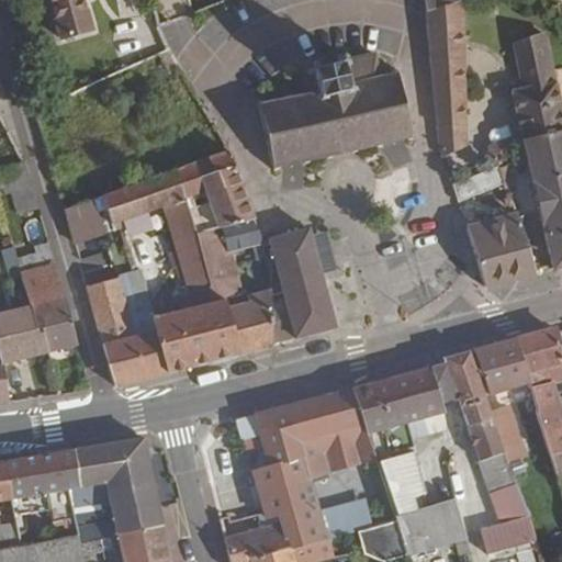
[(49,0),(62,38),(92,31),(83,0),(49,0)]
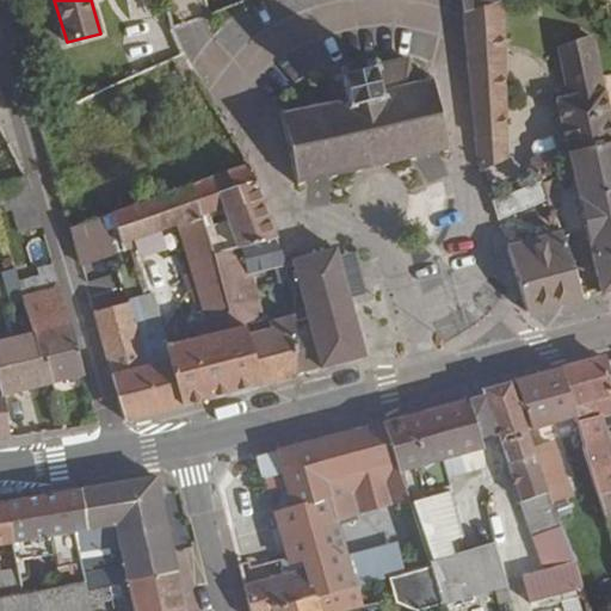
[(501,0),(462,0),(463,13),(477,156),(479,160),(481,171),(505,160),(501,1),(501,0)]
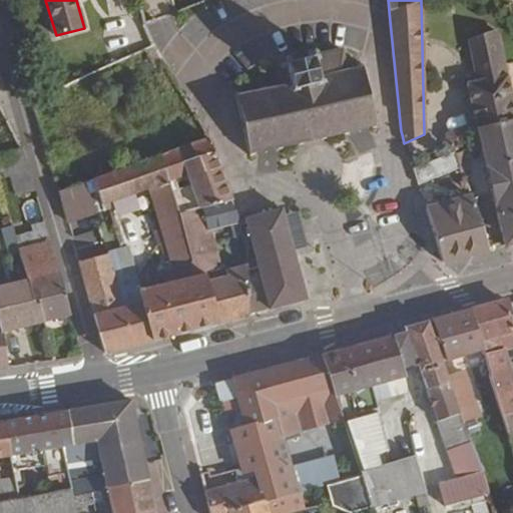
[(467,83),(476,122),(446,133),(445,142),(449,154),(477,127),(512,119),(512,96),(498,33),(465,41),(475,81),(467,83)]
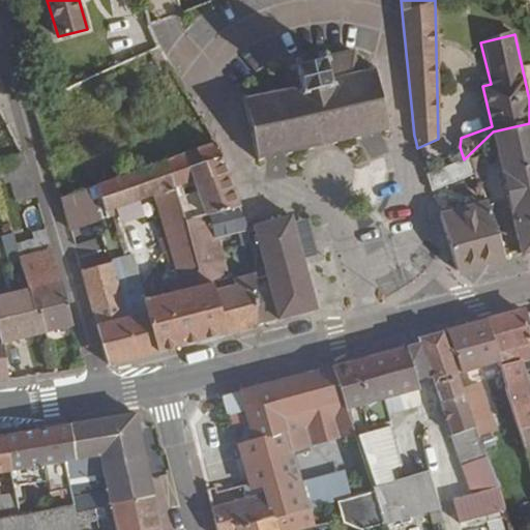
[(247,94),(241,95),(258,162),(264,160),(263,156),(286,151),(287,154),(291,153),(291,150),(308,146),(310,150),(314,149),(313,145),(331,141),(332,145),(336,144),(336,140),(354,136),(354,139),(360,138),(360,136),(384,129),(385,134),(389,133),(374,65),(369,66),(370,71),(358,75),(353,52),(324,58),(323,51),(318,52),(319,59),(301,63),(299,58),(294,59),(295,65),(289,66),(290,71),(297,70),(301,88),(276,93),(275,89),(270,90),(271,94),(248,99),(247,94)]
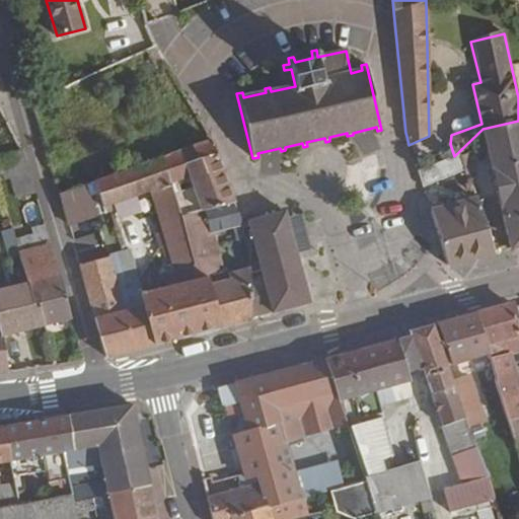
[(518,121),(483,129),(491,164),(511,248),(518,246),(518,121)]
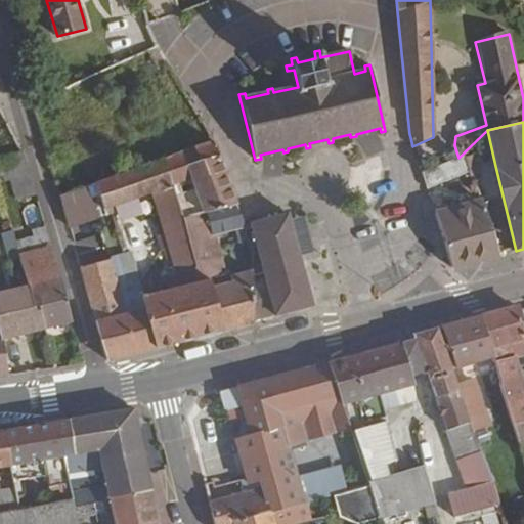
[(194,147),(165,159),(173,185),(190,179),(194,191),(176,198),(182,218),(203,213),(236,205),(214,141),(194,147)]
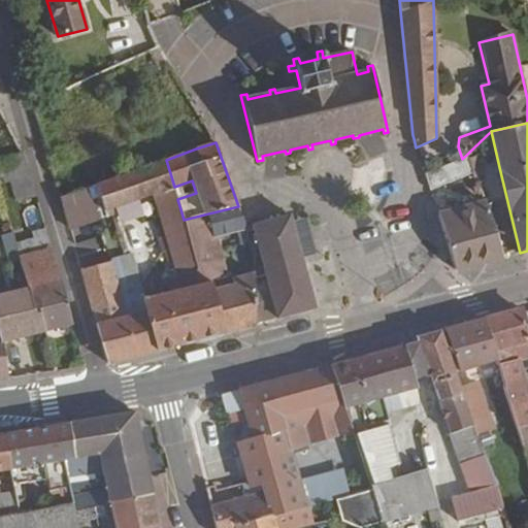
[(264,176),(285,176),(284,157),(263,158),(264,176)]
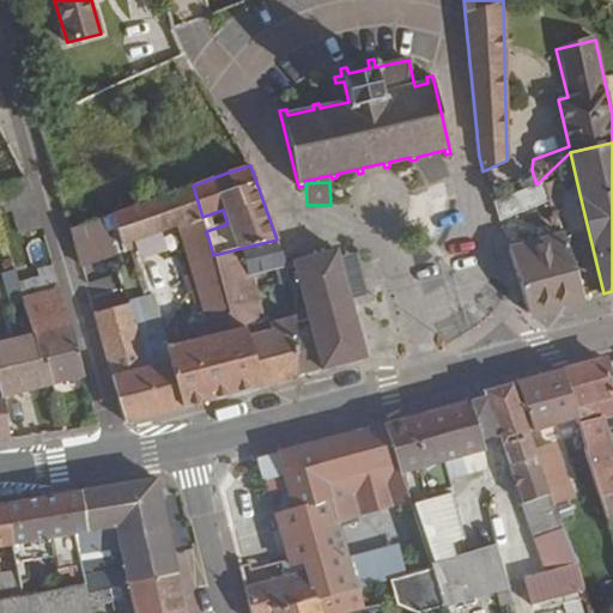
[(536,184),(493,202),(499,220),(552,200),(545,182),(536,184)]
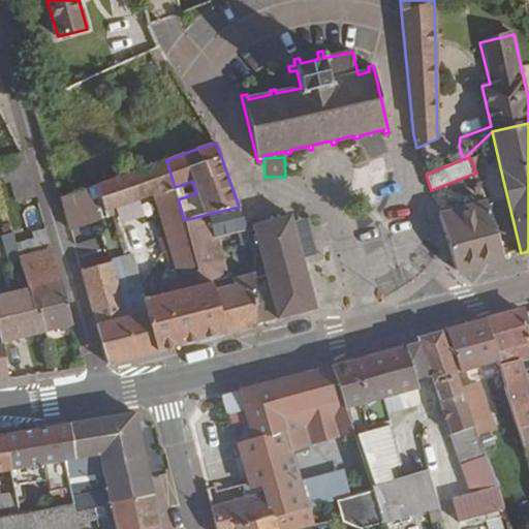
[(166,160),(96,185),(104,212),(156,193),(175,187),(166,160)]
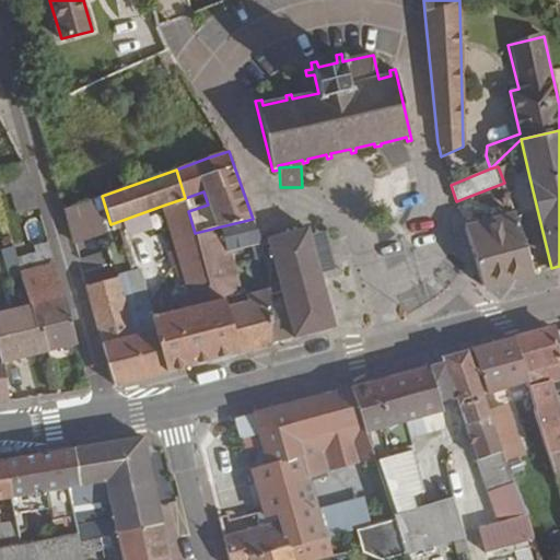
[(102,196),(63,210),(73,242),(112,230),(111,224),(102,196)]
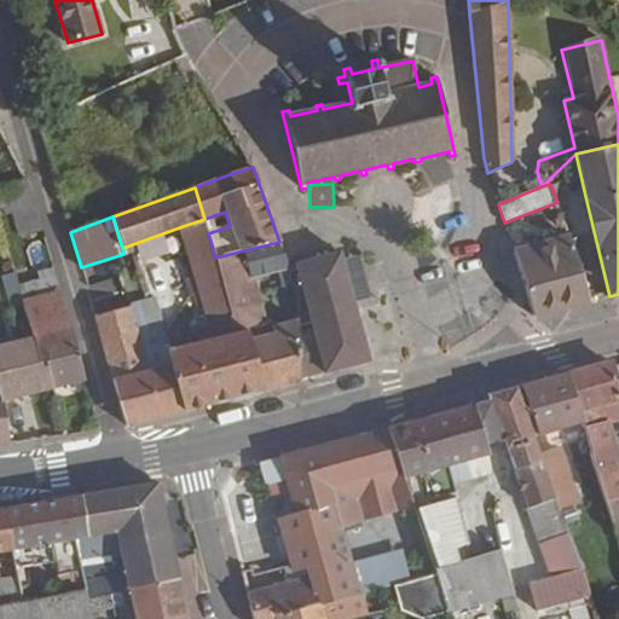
[(183,226),(181,236),(194,277),(198,294),(210,334),(214,340),(235,335),(215,258),(208,233),(204,219),(183,226)]
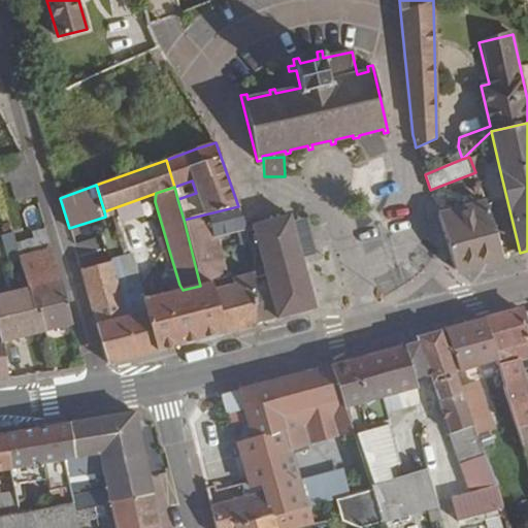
[(453,210),(438,215),(439,220),(456,270),(503,257),(487,202),(453,210)]
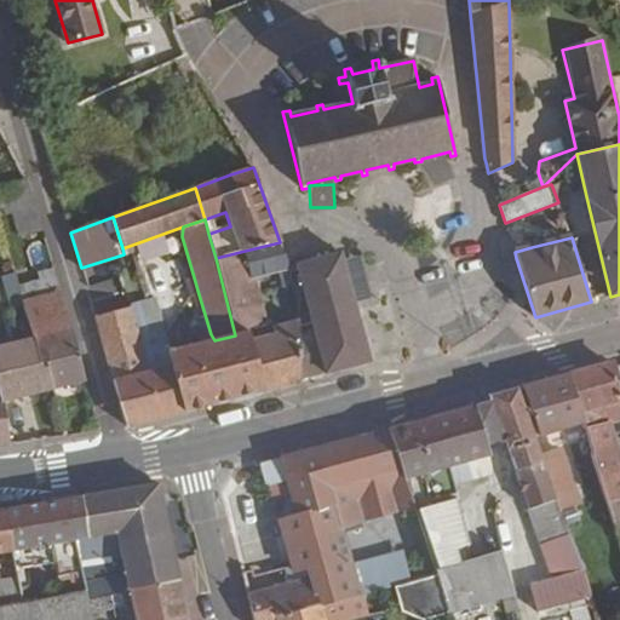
[(530,241),(512,246),(515,252),(532,247),(530,241)]
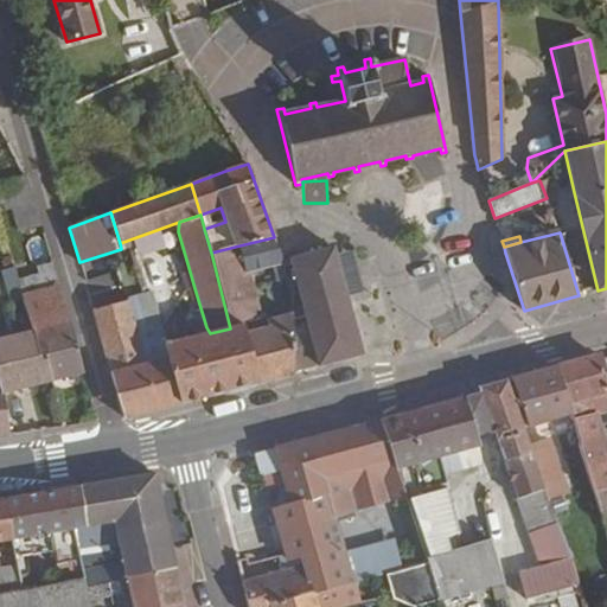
[(243,325),(259,382),(294,374),(293,314),(261,321),(248,272),(283,262),(274,237),(235,247),(211,253),(230,328),(243,325)]
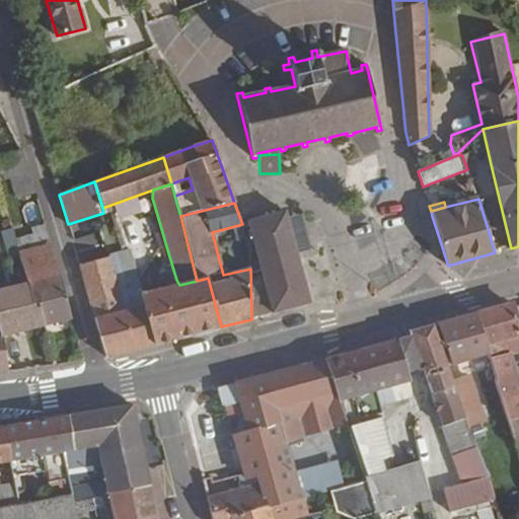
[(285,213),(248,222),(258,262),(250,264),(250,269),(251,319),(310,303),(285,213)]
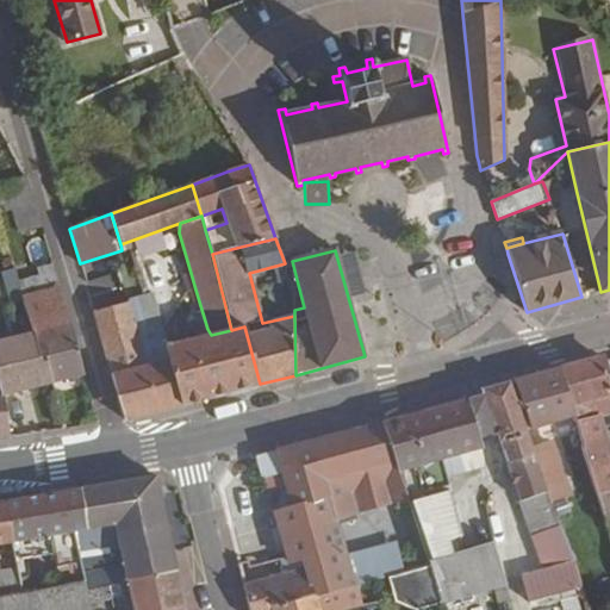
[(45,384),(83,375),(54,265),(37,269),(39,275),(43,288),(20,294),(22,302),(31,331),(45,384)]
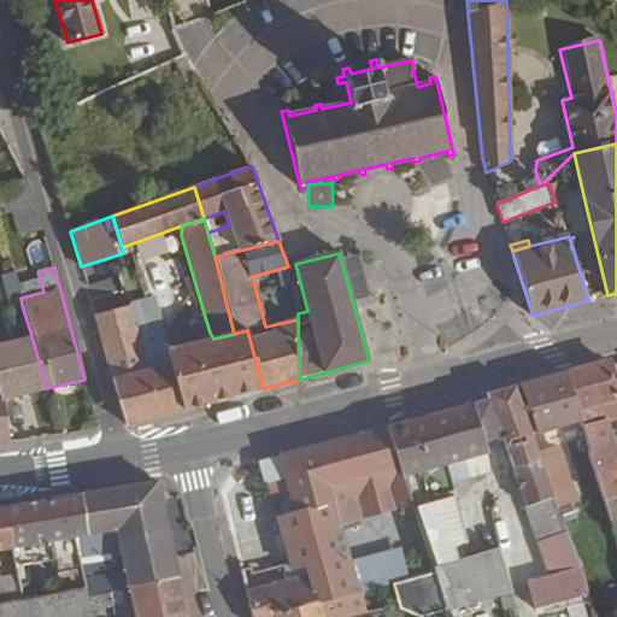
[(13,271),(0,275),(10,309),(22,305),(21,298),(17,285),(13,271)]
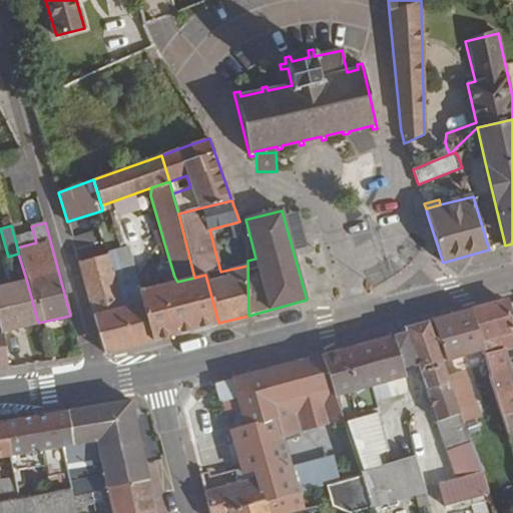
[(160,229),(154,231),(158,244),(164,243),(160,229)]
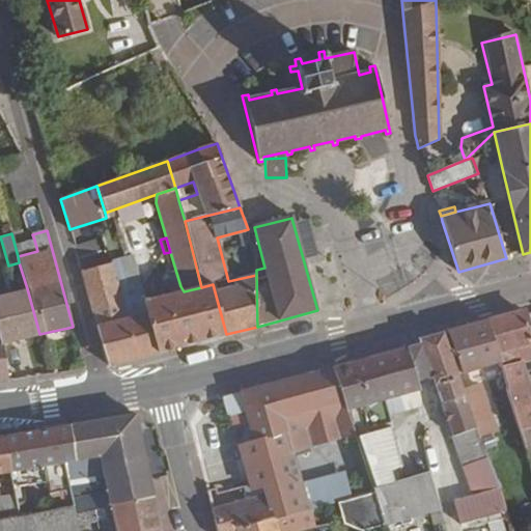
[(34,240),(15,245),(18,256),(37,251),(34,240)]
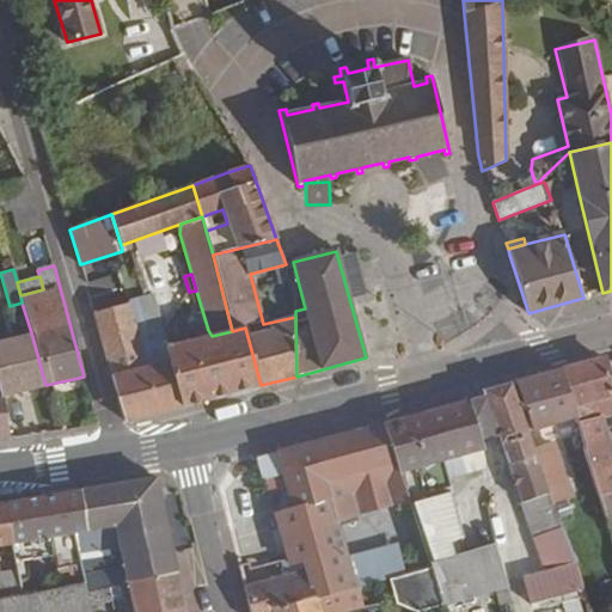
[(129,303),(93,313),(111,375),(147,367),(130,305),(129,303)]
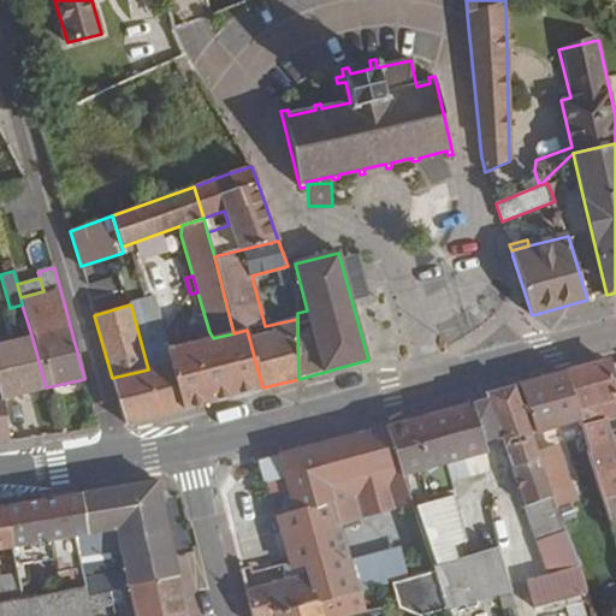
[(131,307),(148,369),(170,363),(166,348),(161,331),(148,335),(138,306),(131,307)]
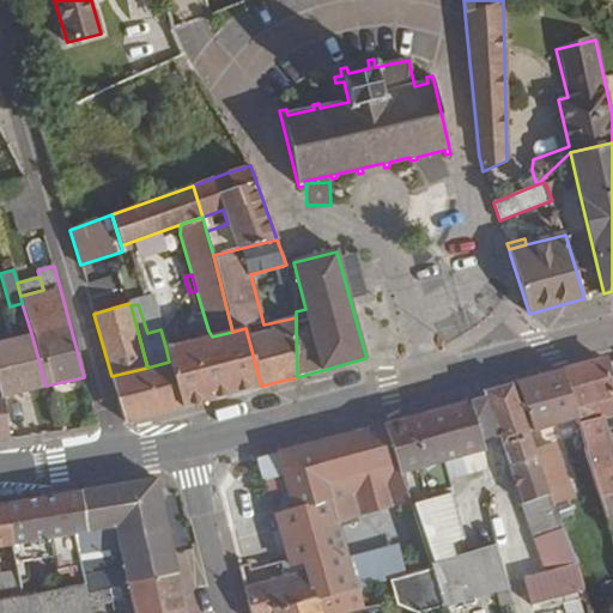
[(204,402),(261,386),(246,328),(232,332),(212,337),(187,343),(204,402)]
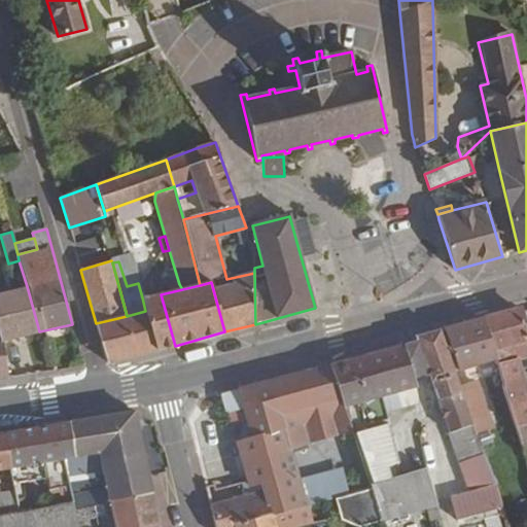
[(27,286),(0,292),(0,338),(1,342),(3,342),(39,331),(27,286)]
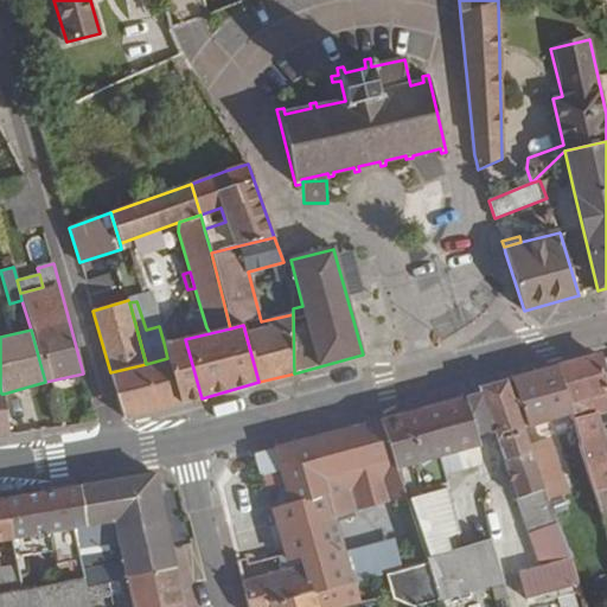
[(185,339),(164,343),(167,358),(179,404),(191,401),(202,398),(185,339)]
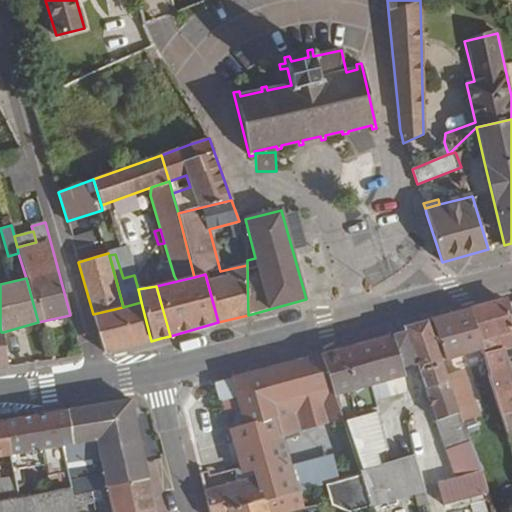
[(123,307),(93,314),(104,352),(151,341),(141,302),(123,307)]
